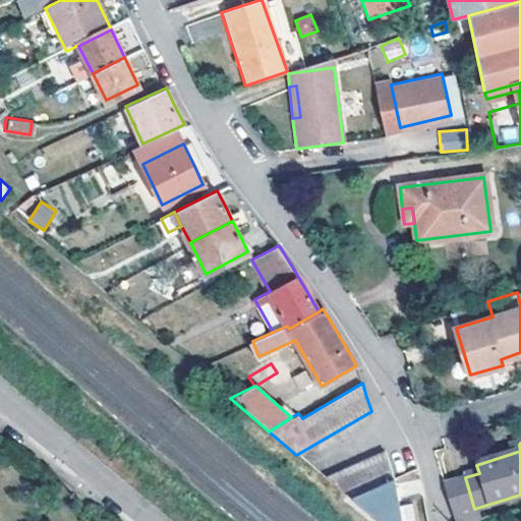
[(385,449),(324,478),(347,499),(394,476),(385,449)]
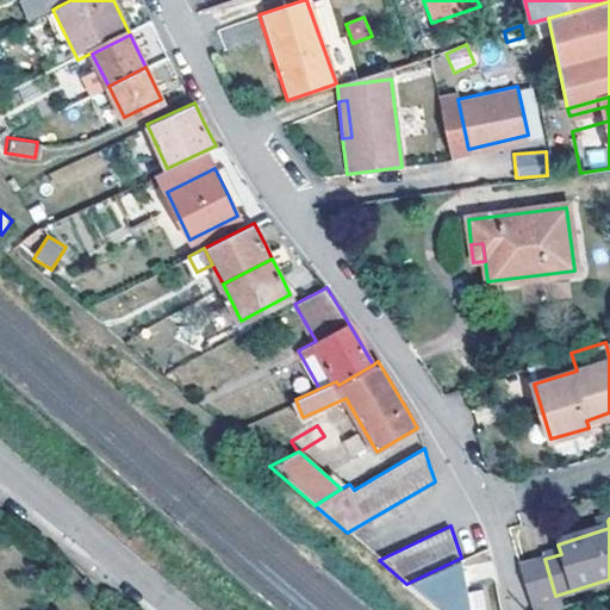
[(461,558),(406,584),(439,609),(466,609),(464,582),(461,558)]
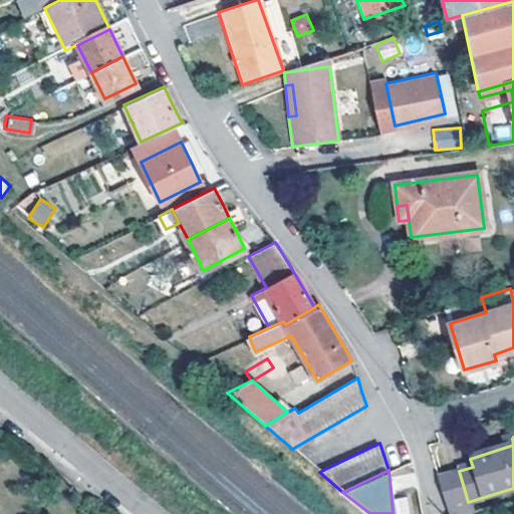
[(438,477),(449,513),(465,513),(471,513),(468,502),(459,471),(438,477)]
